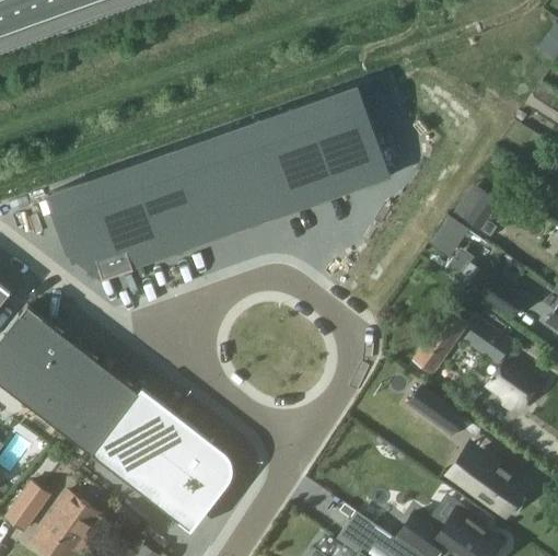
[(358,85),(46,196),(68,258),(104,282),(391,182),(358,85)]
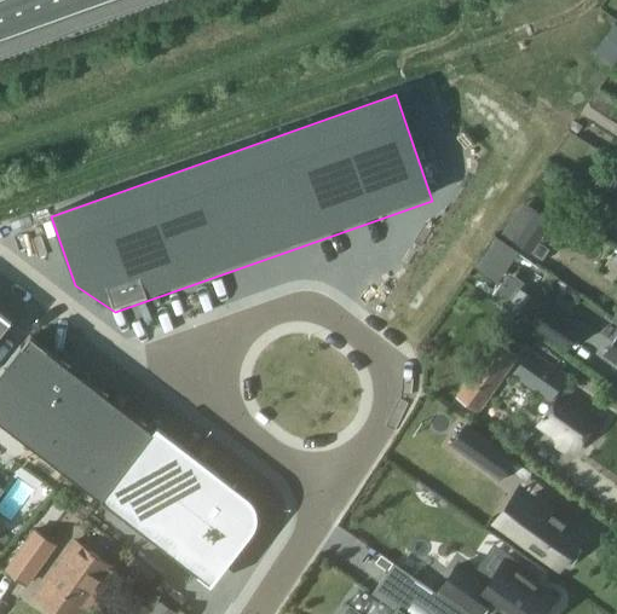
[(520,236),(535,215),(523,207),(508,227),(520,236)]
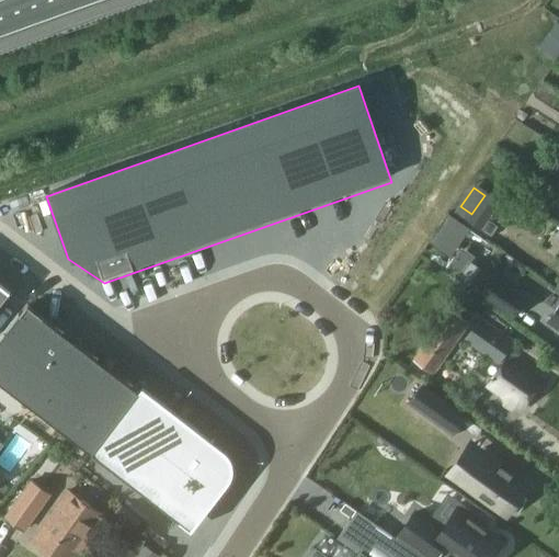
[(524,303),(481,273),(468,291),(512,321),(524,303)]
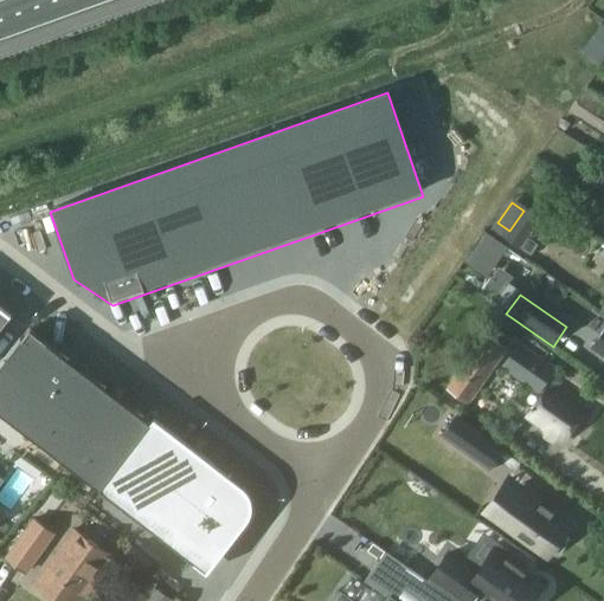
[(0,338),(13,322),(0,311),(0,338)]
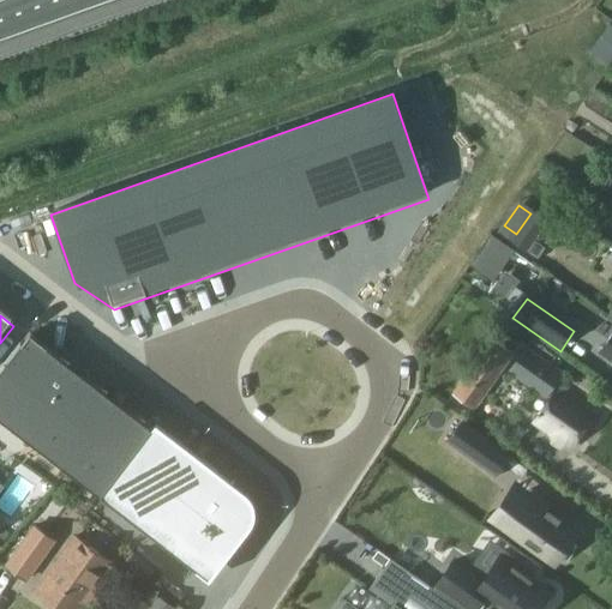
[(611,335),(598,356),(611,366),(611,335)]
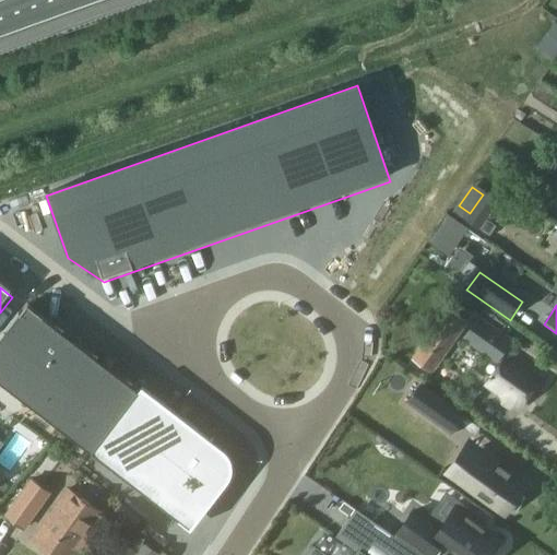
[(27,307),(0,341),(0,385),(91,453),(139,392),(27,307)]
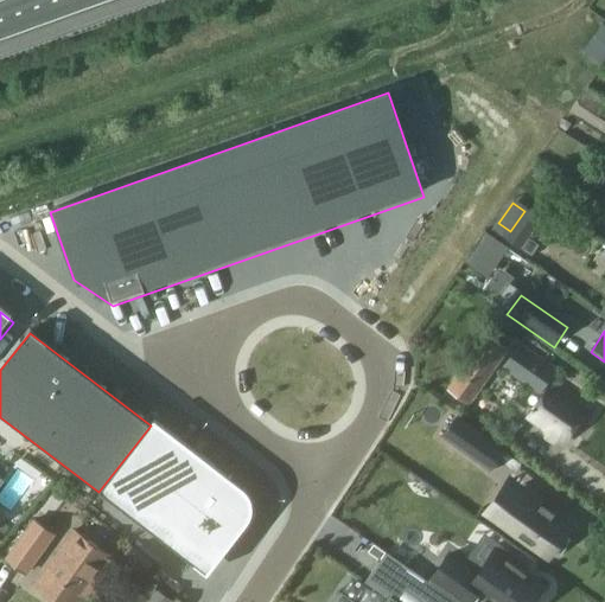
[(466,410),(505,358),(483,341),(444,394),(466,410)]
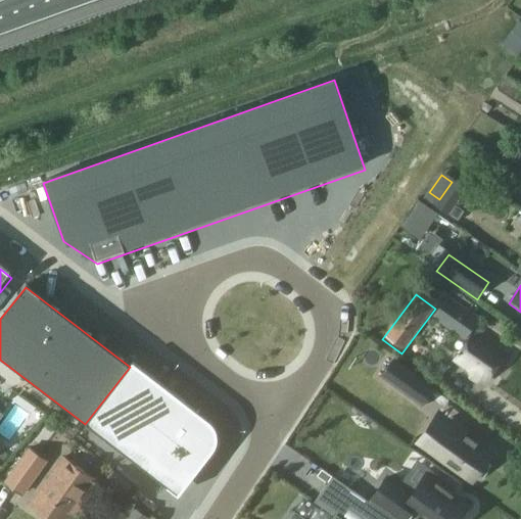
[(444,300),(431,320),(463,342),(463,341),(467,344),(453,364),(482,385),(502,358),(472,337),(470,339),(467,336),(476,323),(444,300)]
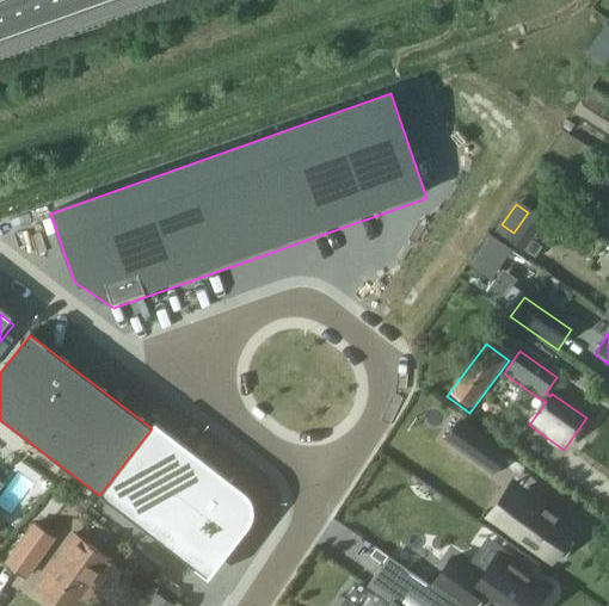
[(441,445),(491,481),(508,457),(459,421),(441,445)]
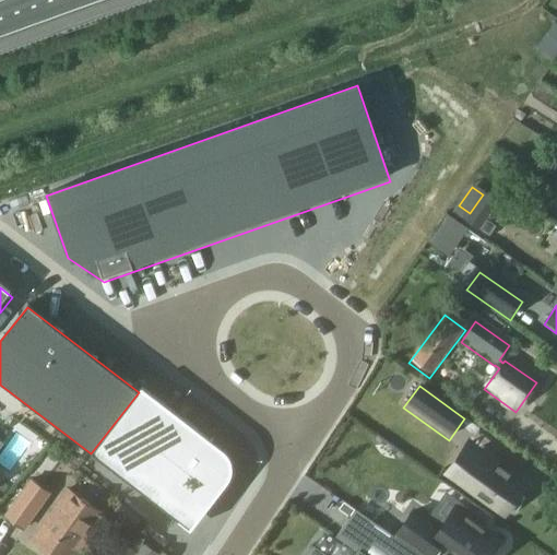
[(224,453),(142,388),(139,392),(91,453),(179,523),(198,499),(209,508),(229,481),(230,477),(232,473),(232,471),(232,470),(232,468),(230,464),(230,462),(229,460),(228,457),(226,455),(224,453)]
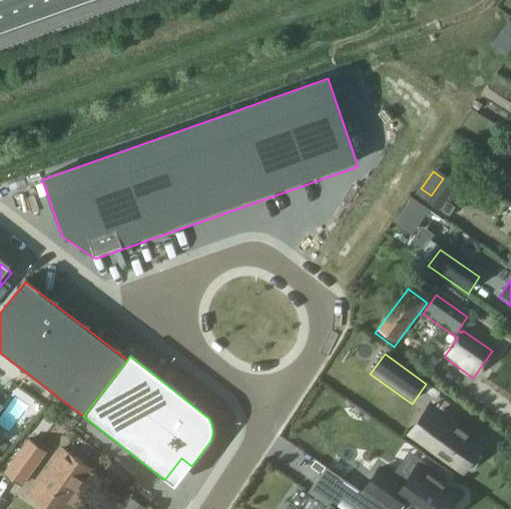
[(445,411),(442,415),(441,414),(419,446),(466,478),(488,445),(461,427),(464,424),(445,411)]
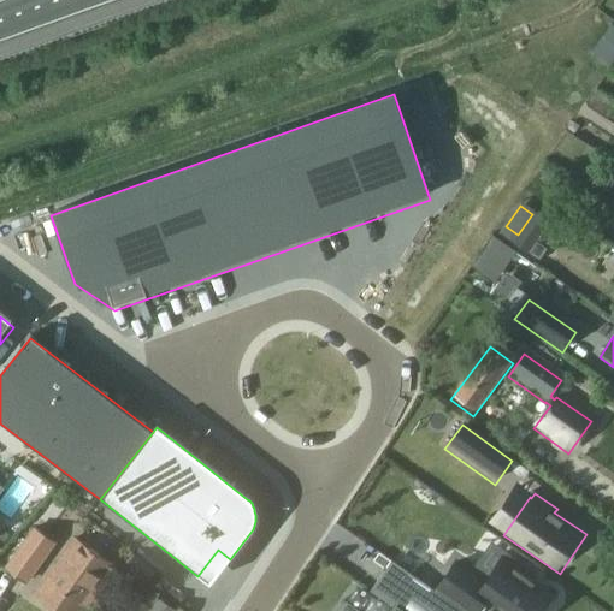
[(0,579),(19,593),(49,552),(30,538),(0,579)]
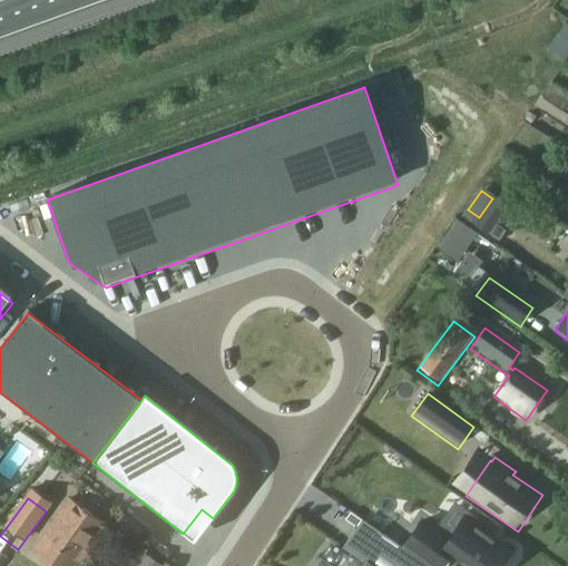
[(78,565),(104,530),(68,505),(31,557),(42,565),(78,565)]
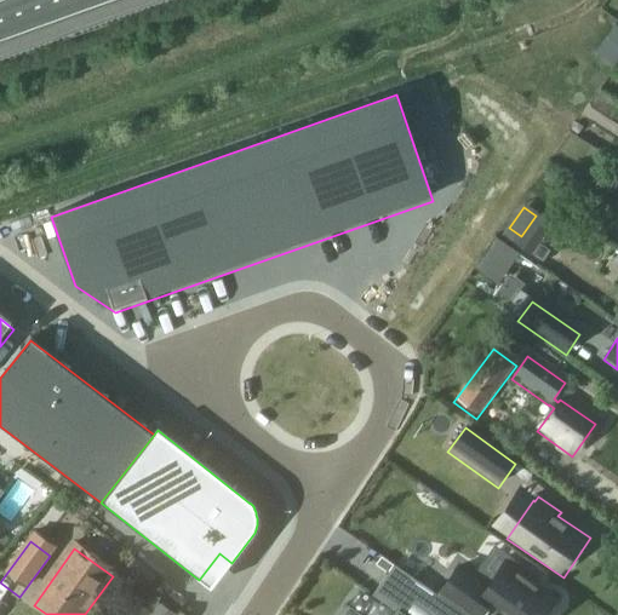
[(392,569),(379,561),(375,569),(387,578),(392,569)]
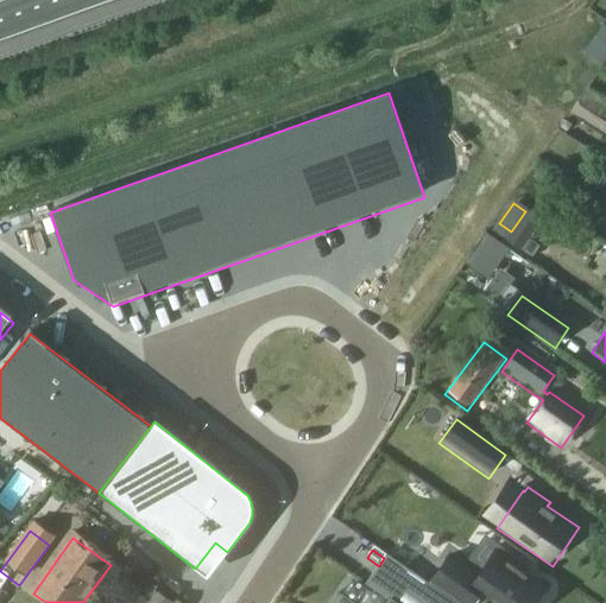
[(538,596),(543,590),(524,577),(528,571),(497,550),(474,581),(447,562),(428,586),(449,602),(466,602),(472,595),(483,602),(538,602),(542,598),(538,596)]
